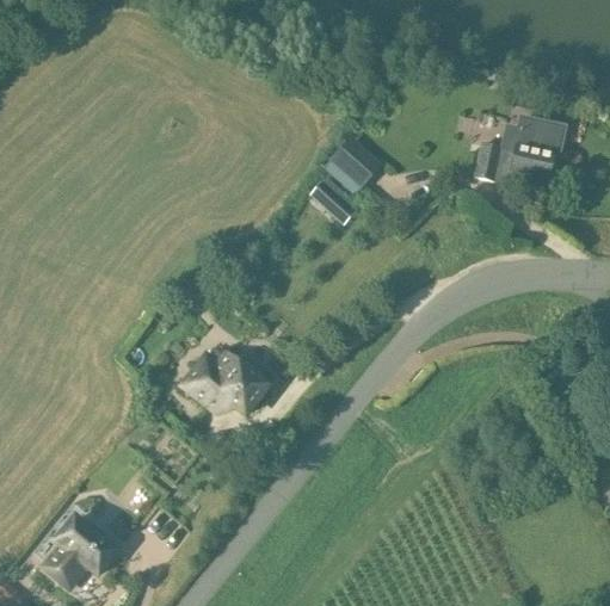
[(473,174),(491,178),(492,174),(509,178),(511,168),(546,177),(556,134),(543,130),(544,123),(519,117),(513,143),(512,149),(480,142),(473,174)]
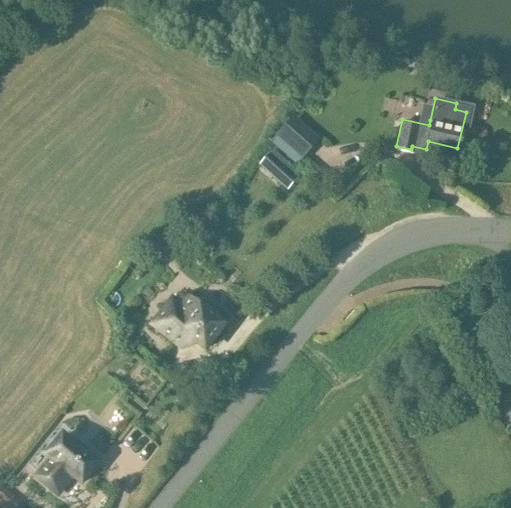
[(289,124),(273,142),(296,163),(313,144),(289,124)]
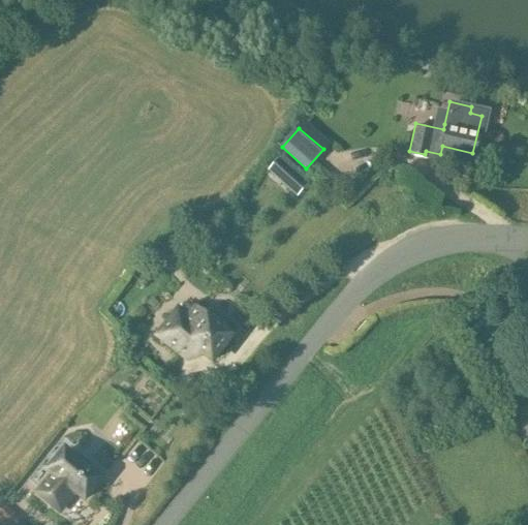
[(290,167),(280,178),(296,192),(306,181),(290,167)]
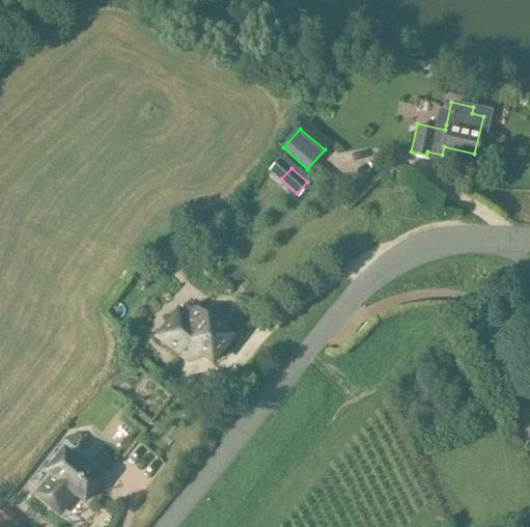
[(213,359),(233,333),(197,304),(189,314),(178,306),(157,332),(180,351),(189,340),(213,359)]
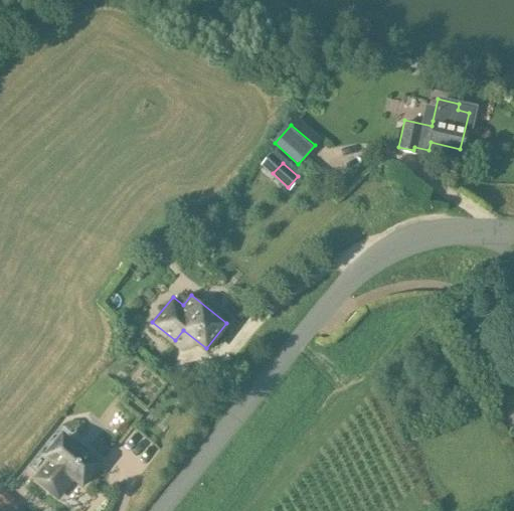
[(81,483),(97,463),(61,435),(46,455),(51,459),(36,478),(56,494),(71,475),(81,483)]
